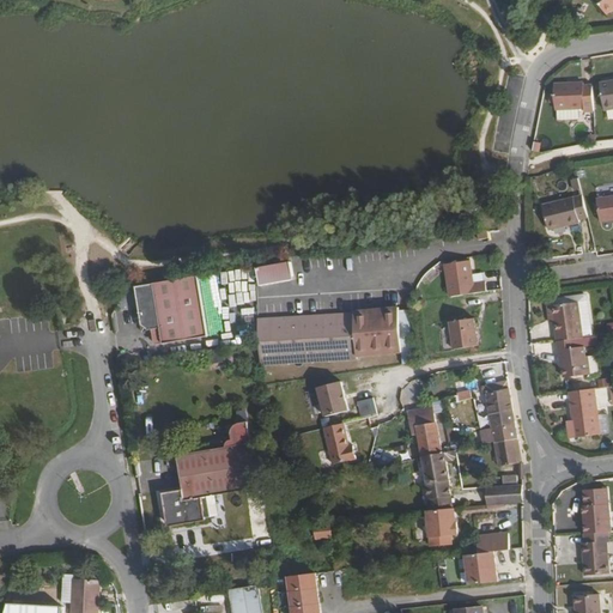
[(612,0),(584,0),(582,2),(596,23),(612,10),(612,0)]
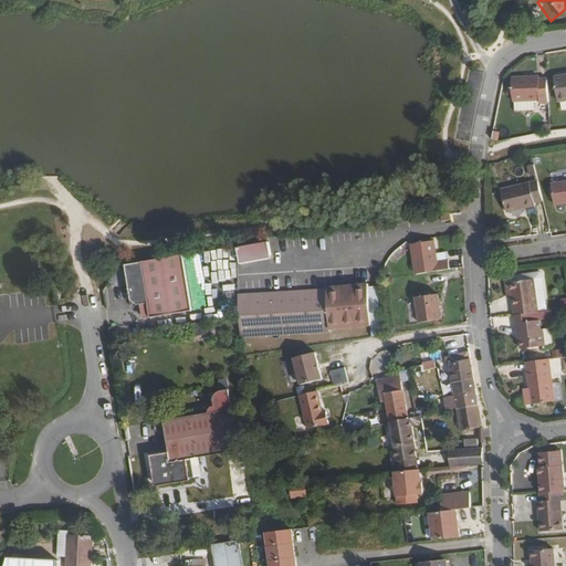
[(565,77),(551,81),(555,106),(565,103),(565,77)]
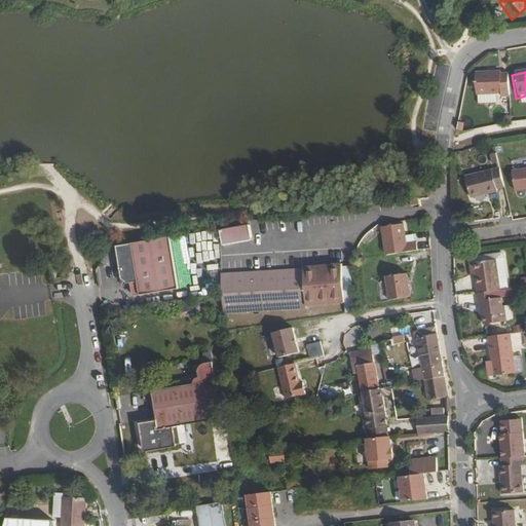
[(498,97),(506,97),(505,76),(498,76),(497,76),(497,73),(487,74),(487,77),(473,78),(474,97),(498,96),(498,97)]
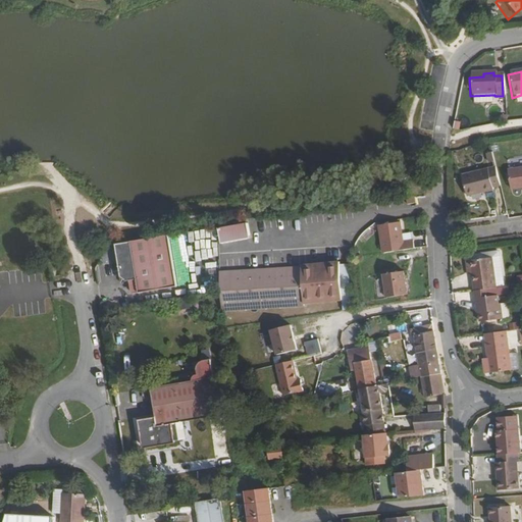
[(493,159),(490,151),(484,153),(486,161),(493,159)]
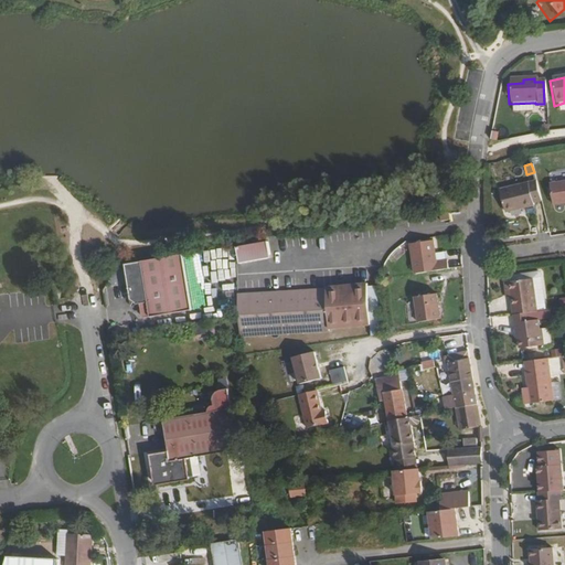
[(531,200),(540,198),(535,178),(497,188),(503,210),(532,202),(531,200)]
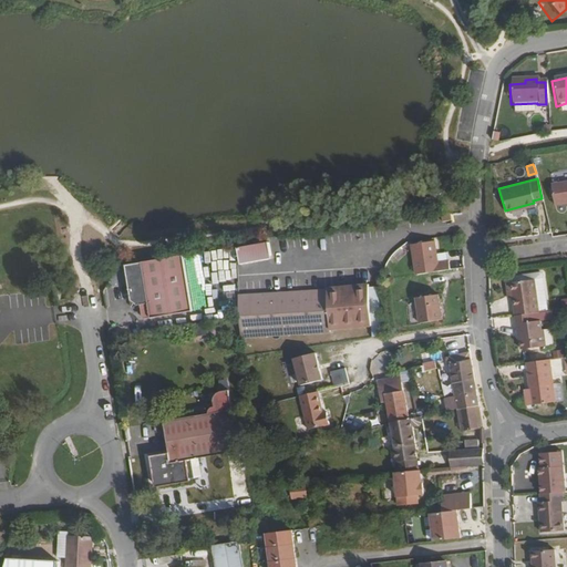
[(566,179),(549,183),(553,203),(566,200),(566,179)]
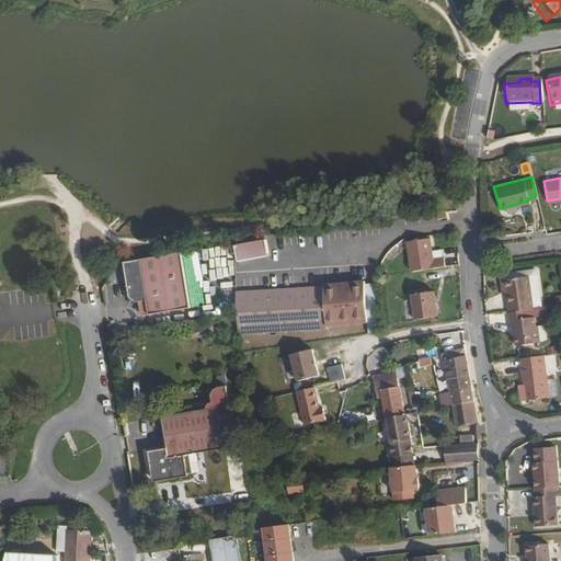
[(446,210),(436,213),(437,220),(447,219),(446,210)]
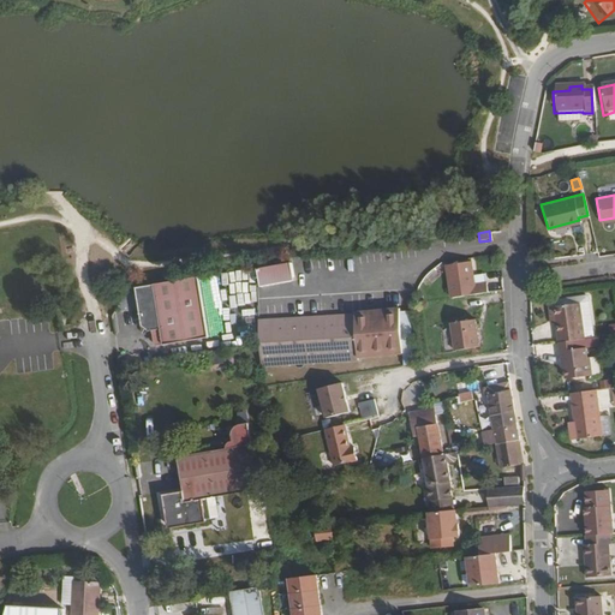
[(449,298),(488,292),(487,282),(473,285),(470,261),(445,263),(449,298)]
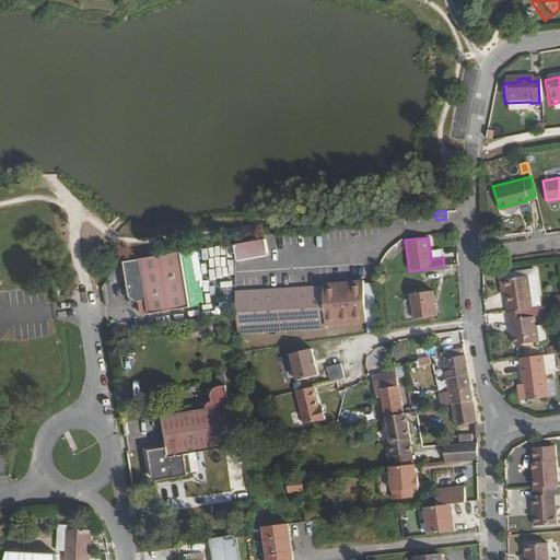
[(266,240),(234,241),(234,244),(235,257),(263,256),(266,253),(266,240)]
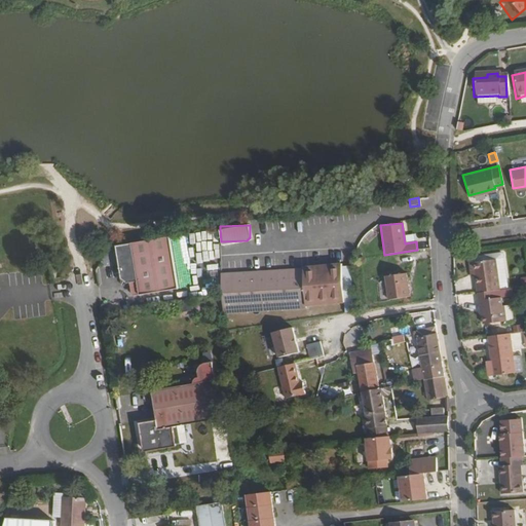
[(115,247),(114,247),(120,279),(126,284),(137,283),(140,296),(179,289),(170,237),(115,247)]
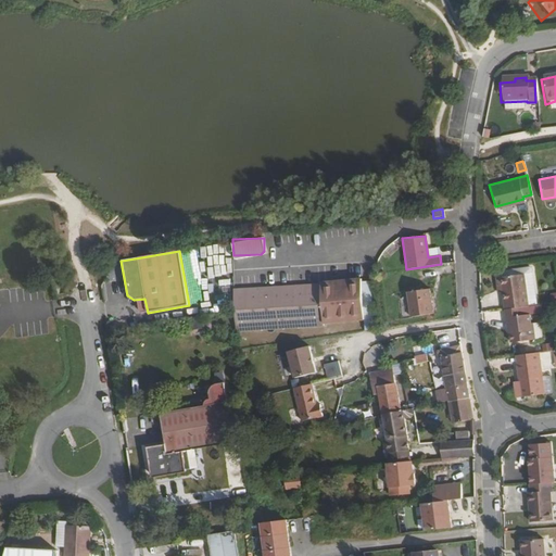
[(503,291),(505,308),(507,327),(510,327),(512,332),(513,341),(535,338),(533,323),(530,324),(529,314),(521,315),(520,307),(536,304),(531,266),(496,272),(498,291),(503,291)]
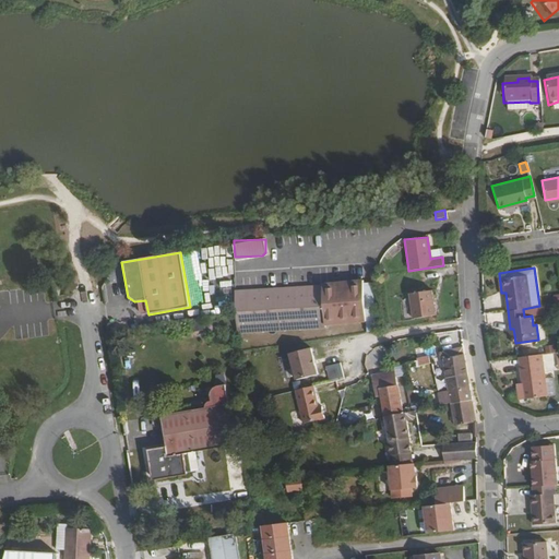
[(361,277),(329,280),(330,294),(332,326),(333,337),(334,337),(366,332),(361,277)]
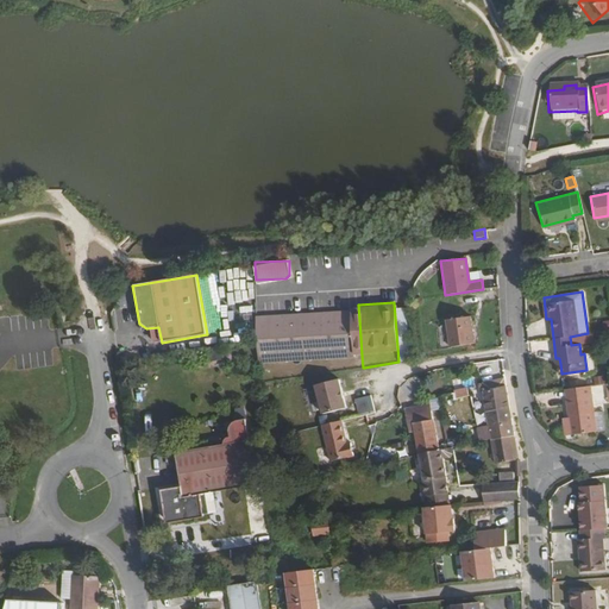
[(352,312),(303,315),(307,359),(362,356),(359,320),(352,320),(352,312)]
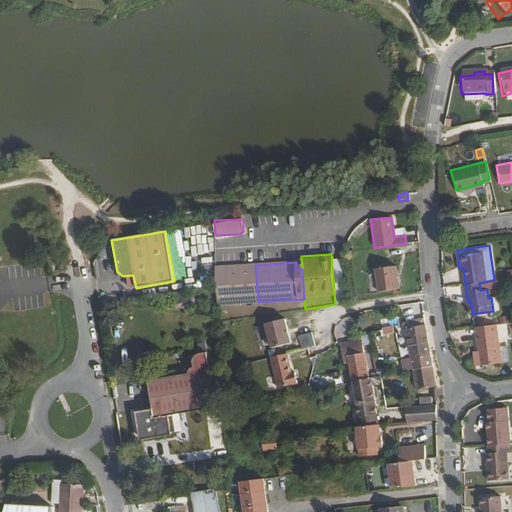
[(401,263),(381,265),(384,289),(403,287),(401,263)]
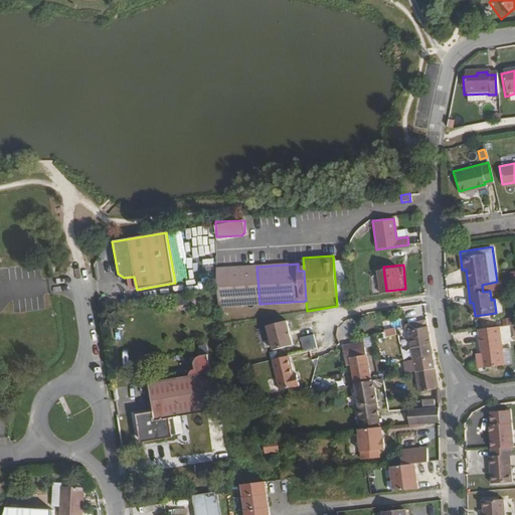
[(260,304),(256,267),(217,269),(218,288),(219,307),(260,304)]
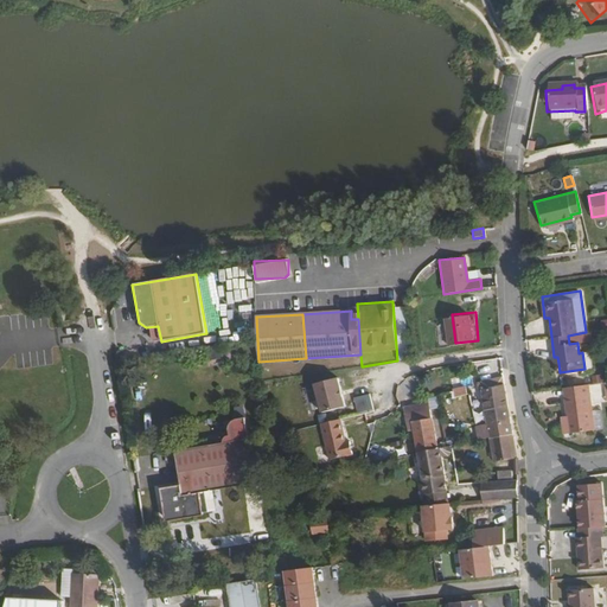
[(486,360),(487,376),(502,376),(500,360),(486,360)]
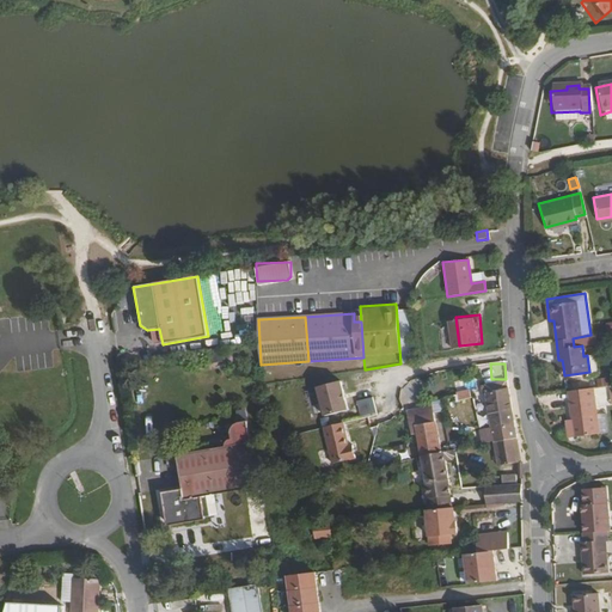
[(340,380),(316,387),(323,416),(348,410),(340,380)]
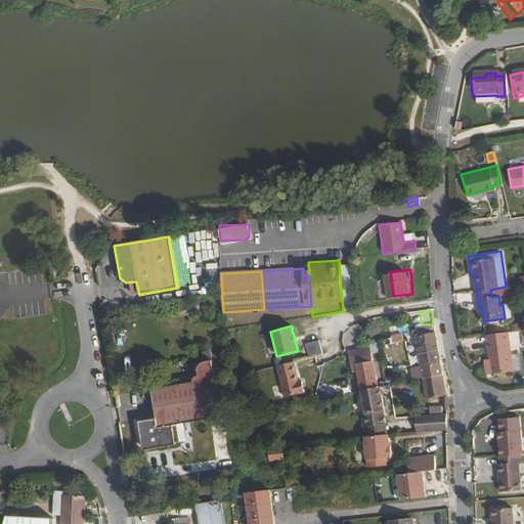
[(377,342),(389,339),(387,326),(374,329),(376,342),(377,342)]
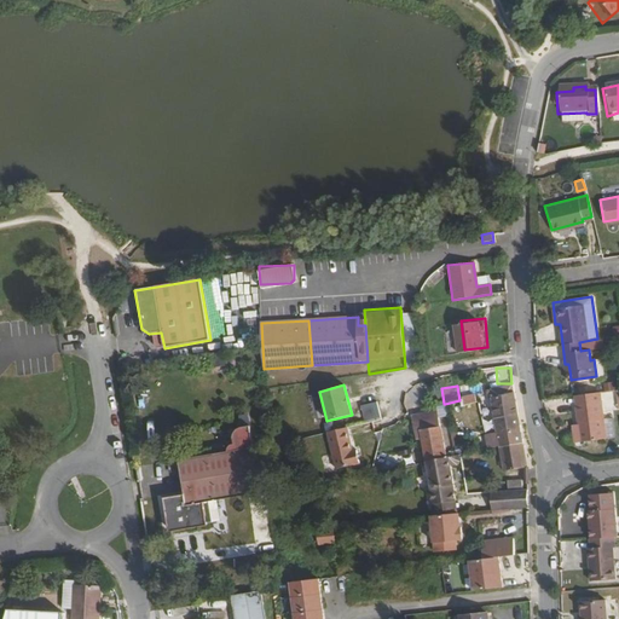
[(526,468),(520,431),(514,393),(514,386),(495,391),(495,397),(492,398),(498,434),(486,437),(490,450),(499,449),(504,472),(526,468)]
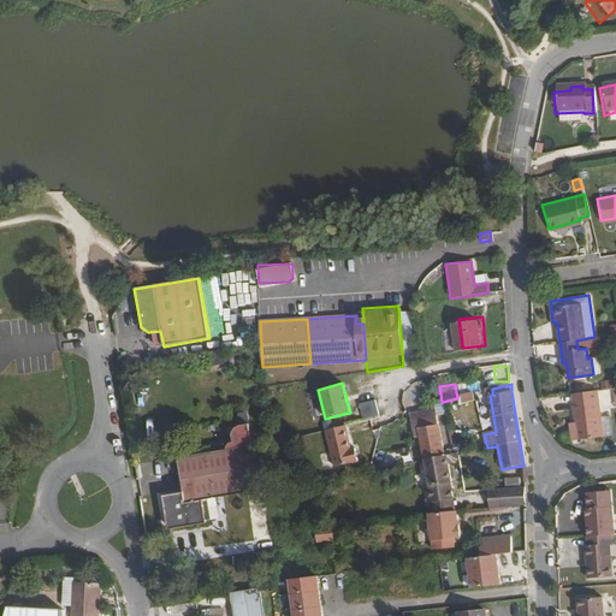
[(599,413),(596,390),(572,394),(575,416),(569,416),(570,436),(576,434),(602,431),(611,430),(609,412),(599,413)]
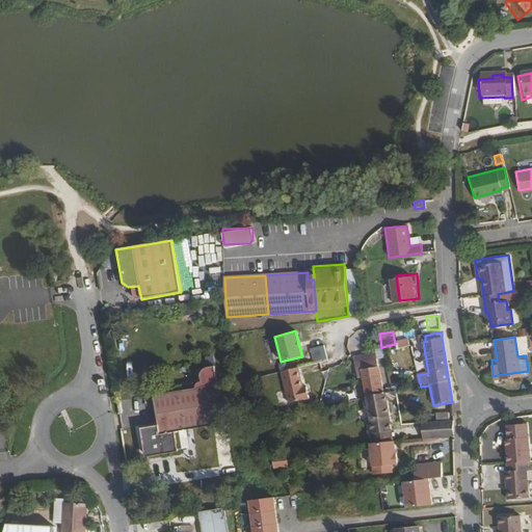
[(408,339),(397,341),(398,348),(409,346),(408,339)]
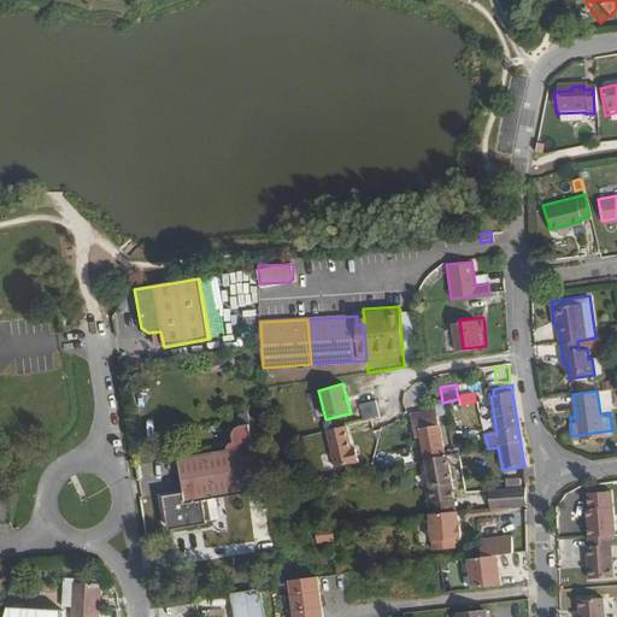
[(458,462),(457,454),(453,454),(445,457),(436,405),(410,409),(415,436),(419,435),(419,438),(424,438),(427,444),(421,445),(425,460),(429,487),(434,515),(430,515),(434,551),(456,550),(456,539),(462,539),(460,527),(458,527),(457,512),(451,487),(452,487),(450,465),(456,464),(458,462)]
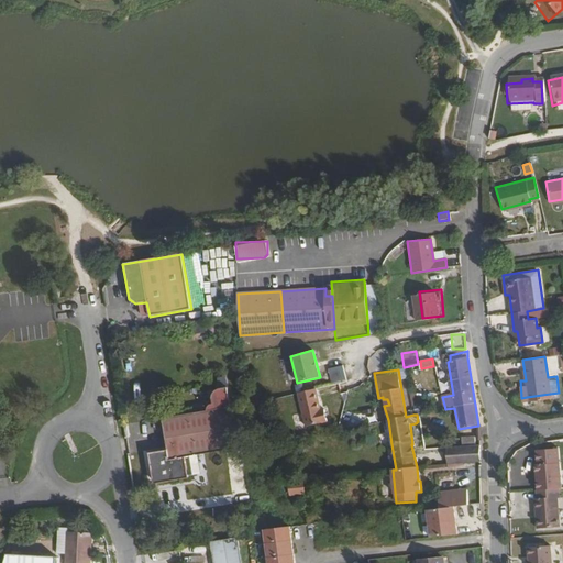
[(316,381),(317,387),(329,385),(328,378),(316,381)]
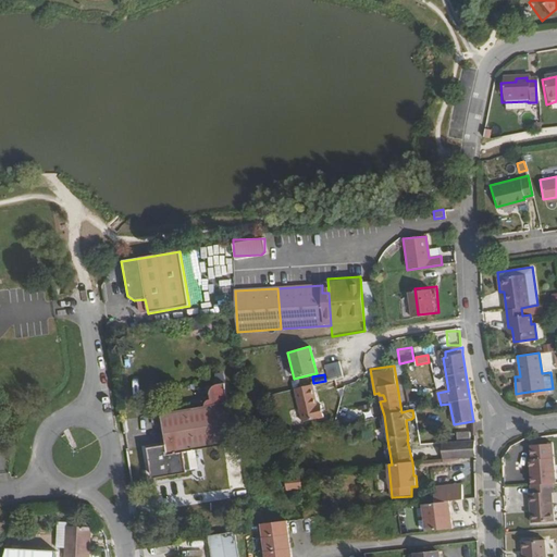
[(317,406),(312,384),(295,388),(301,421),(323,417),(321,406),(317,406)]
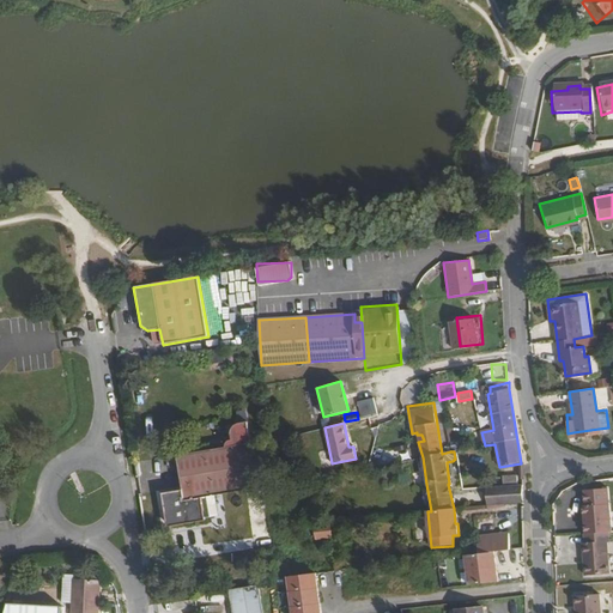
[(202,532),(216,529),(261,522),(254,477),(181,490),(186,523),(165,527),(170,559),(206,554),(206,551),(202,532)]
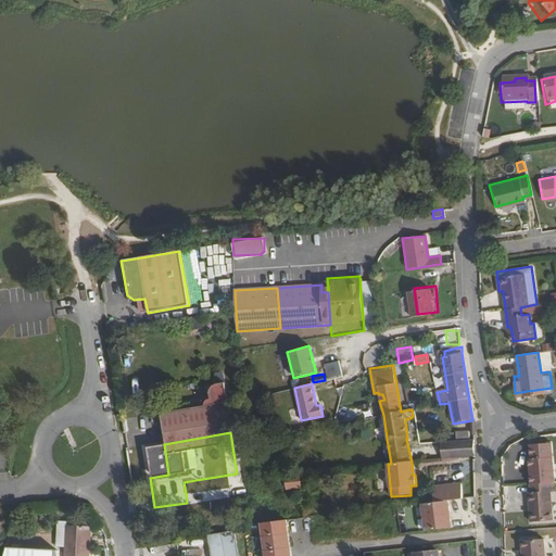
[(474,456),(474,440),(468,441),(468,432),(455,432),(455,441),(441,442),(443,459),(474,456)]
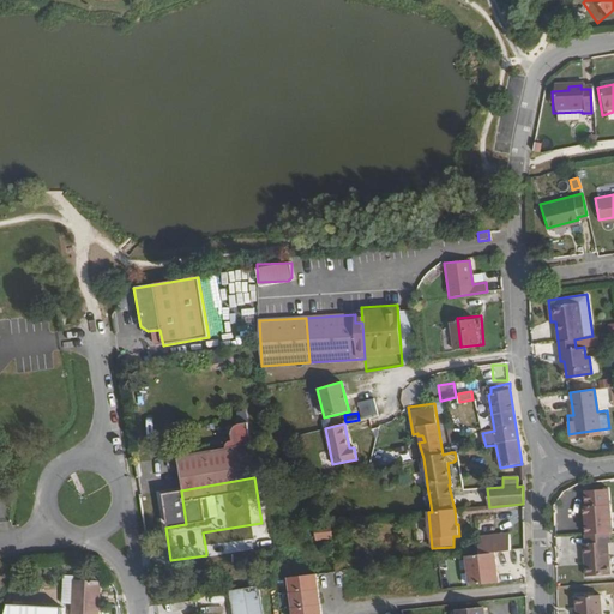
[(585,506),(587,534),(609,533),(613,533),(612,505),(585,506)]
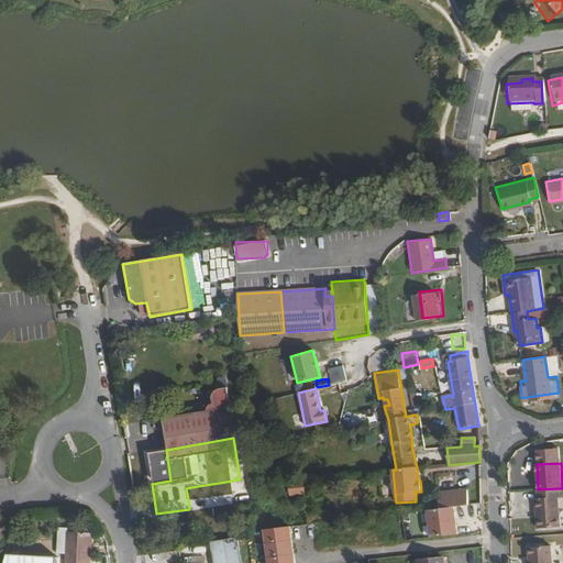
[(200,504),(198,486),(186,488),(189,506),(200,504)]
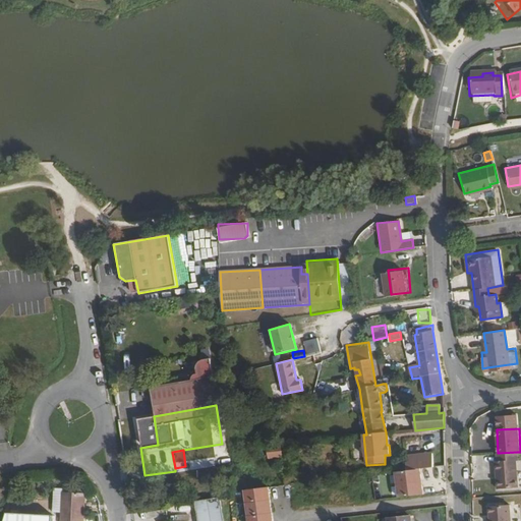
[(517,452),(498,453),(498,461),(496,461),(497,488),(517,487),(516,461),(518,460),(517,452)]
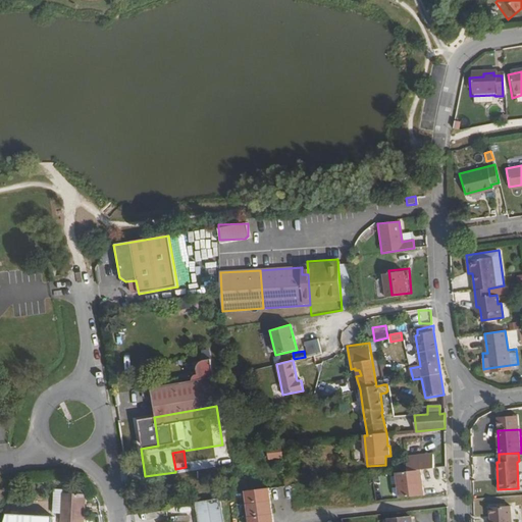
[(432,472),(434,471),(433,458),(418,461),(419,473),(432,472)]
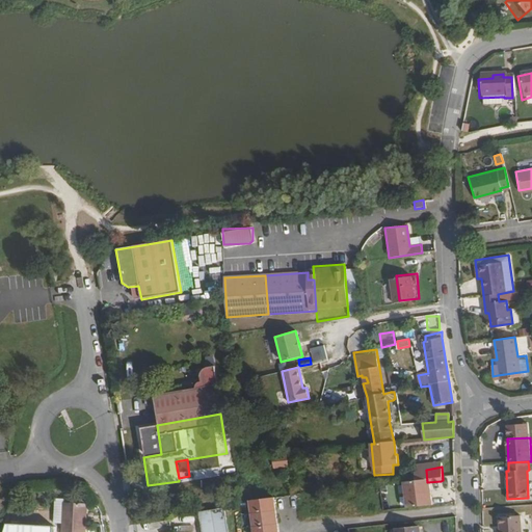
[(443,506),(441,481),(427,482),(416,483),(419,509),(443,506)]
